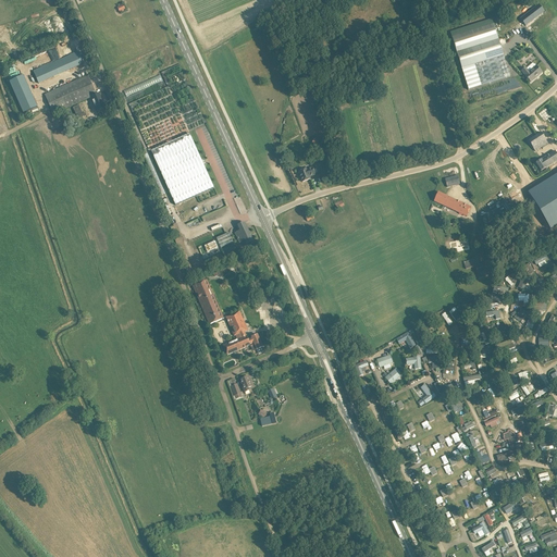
[(494,24),(452,38),(469,90),(510,77),(503,56),(504,56),(494,24)]
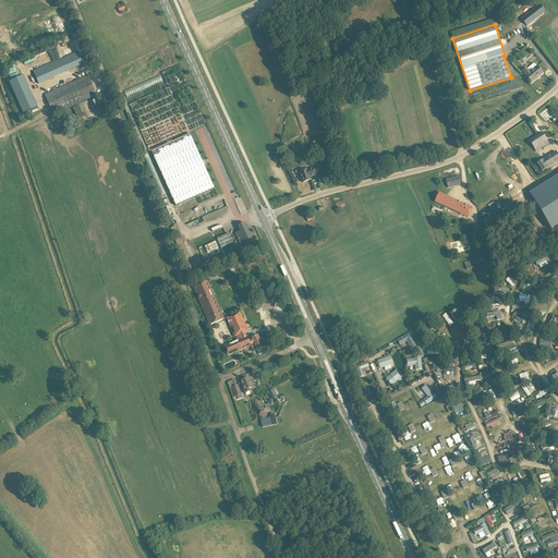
[(77,52),(73,55),(34,72),(39,84),(83,64),(77,52)]
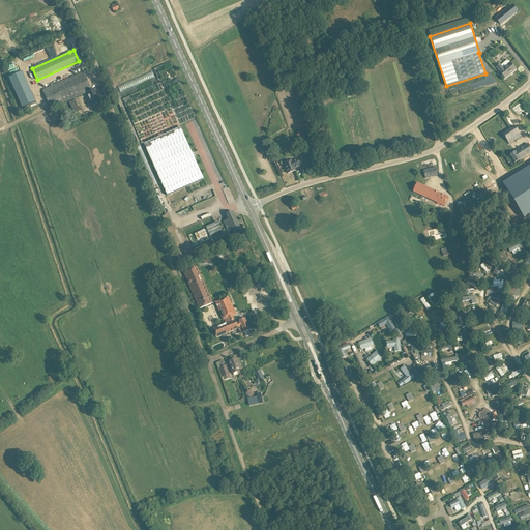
[(500,71),(505,79),(516,69),(510,63),(507,60),(501,65),(500,64),(496,67),(500,71)]
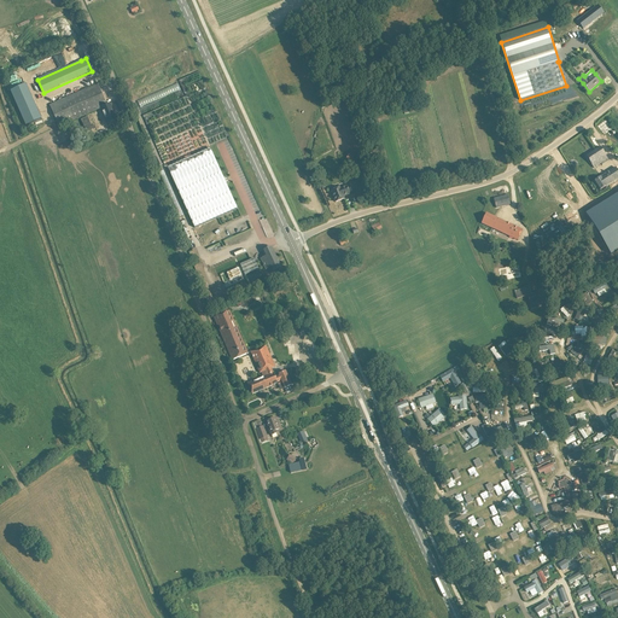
[(28,83),(12,89),(27,123),(42,117),(28,83)]
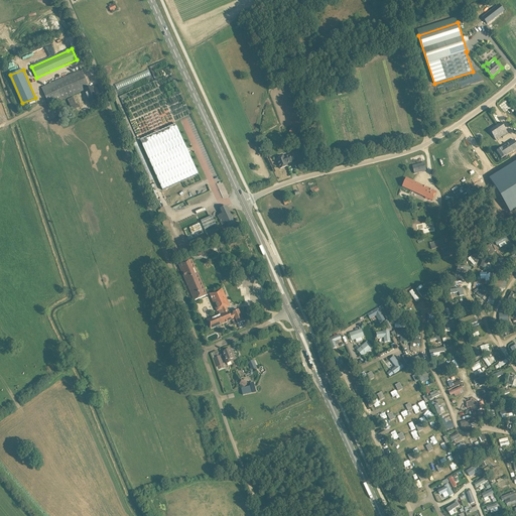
[(82,70),(41,87),(49,105),(84,90),(90,88),(82,70)]
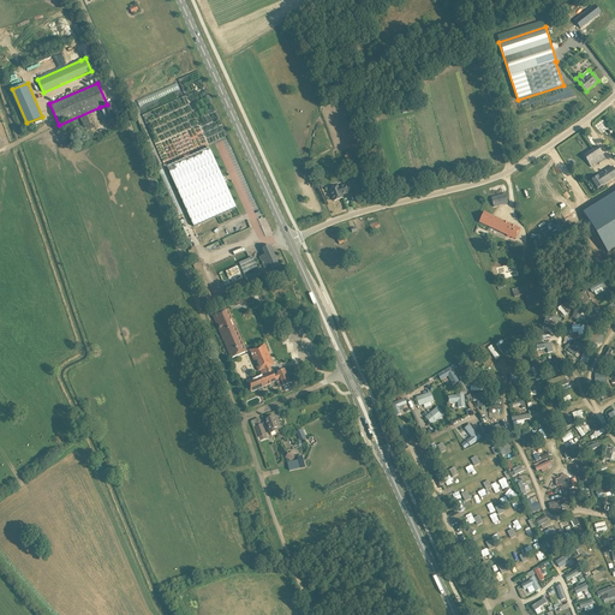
[(178,83),(137,99),(139,105),(180,90),(178,83)]
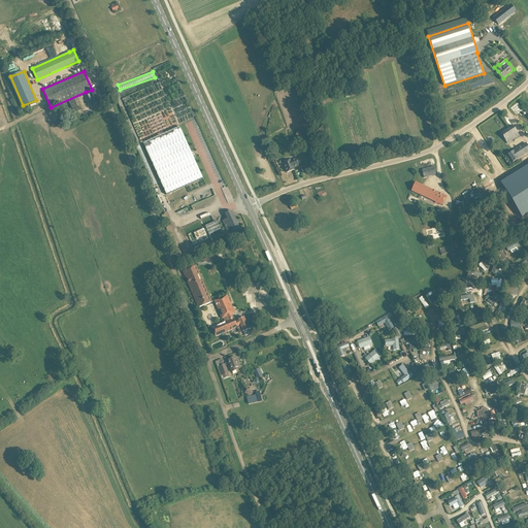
[(94,89),(92,90),(86,92),(92,106),(100,102),(94,89)]
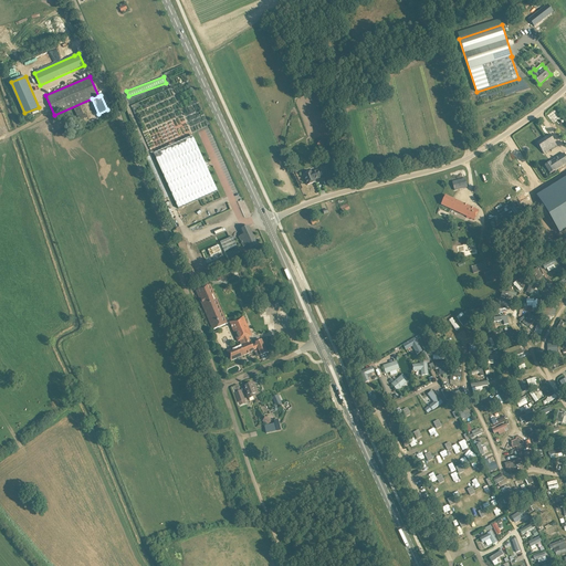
[(88,121),(86,114),(83,115),(82,106),(75,108),(79,123),(88,121)]
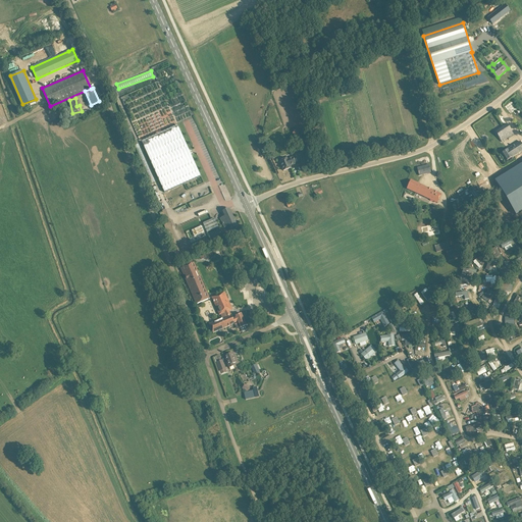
[(498,137),(502,143),(506,140),(508,139),(509,140),(510,139),(514,136),(507,124),(494,133),(498,137)]
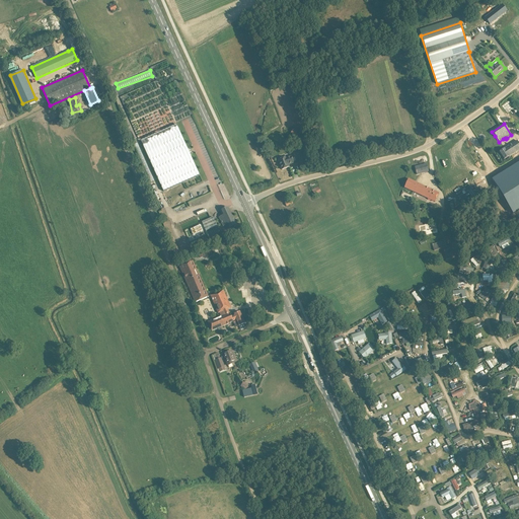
[(163,192),(200,175),(176,125),(141,141),(163,192)]
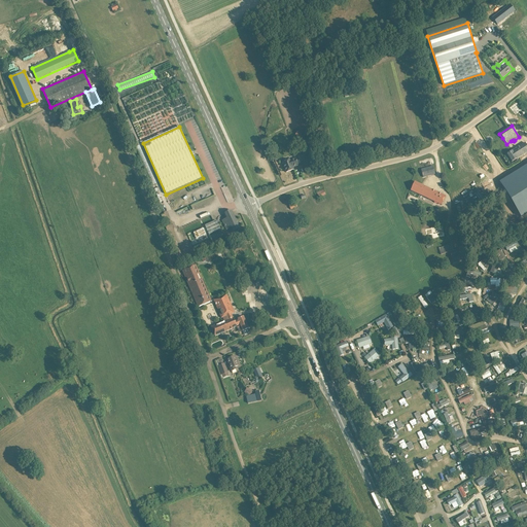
[(309,132),(305,129),(303,132),(300,130),(295,136),(303,141),(309,132)]
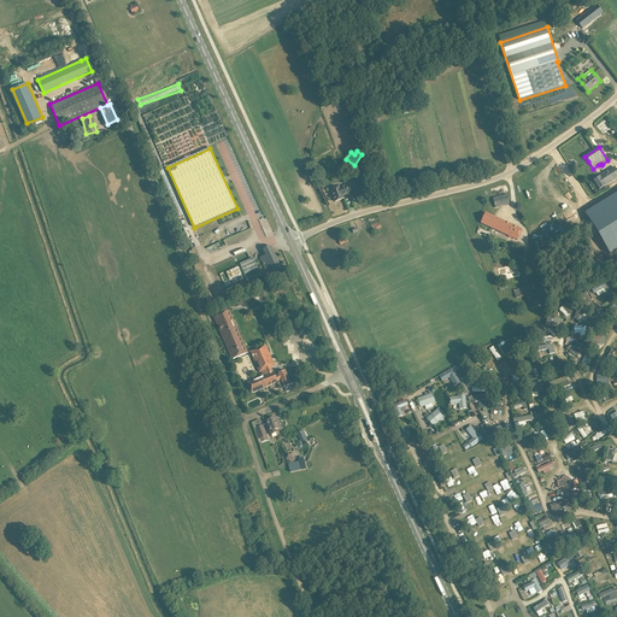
[(616,170),(615,168),(593,182),(599,191),(616,178),(616,170)]
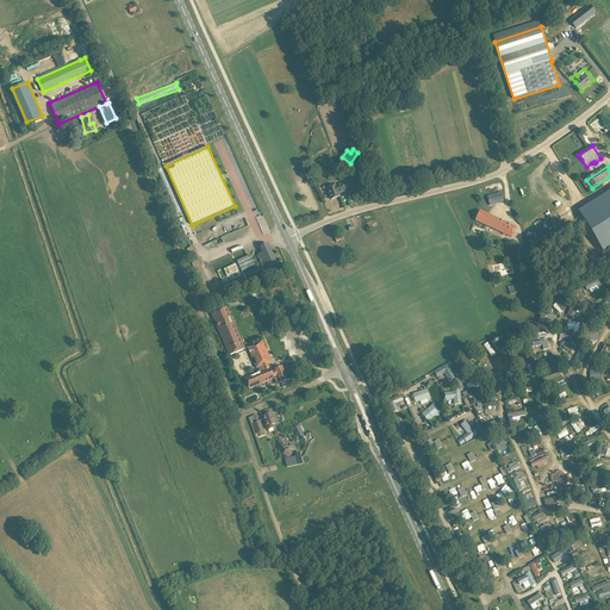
[(362,176),(360,170),(360,169),(347,174),(356,199),(361,198),(365,195),(359,179),(362,176)]
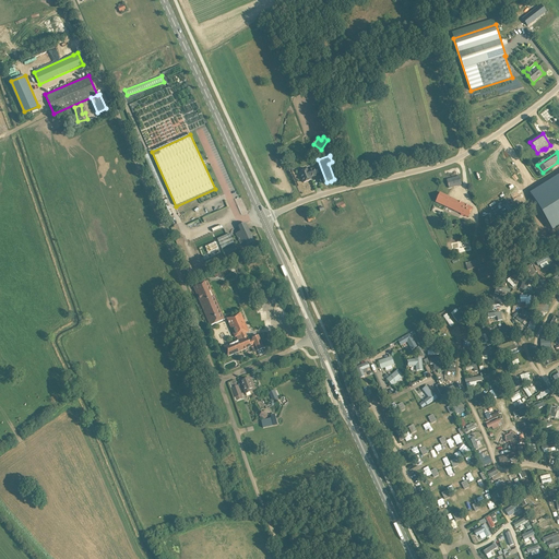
[(307,169),(299,173),(304,183),(311,180),(310,178),(317,176),(313,168),(308,170),(307,169)]
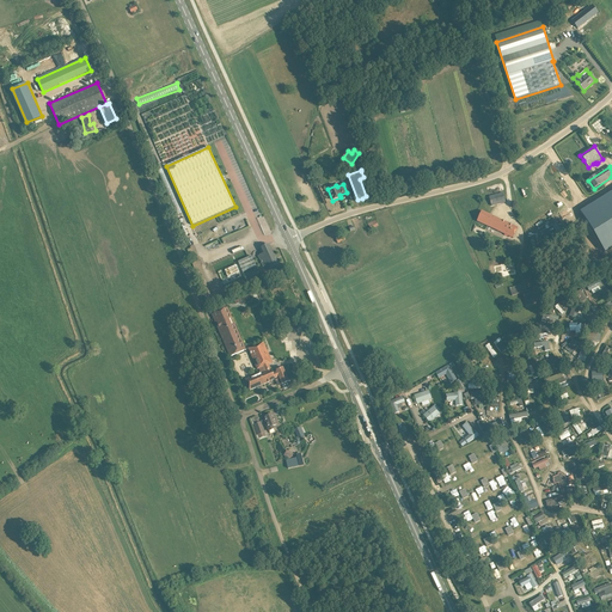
[(611,190),(580,212),(605,251),(611,245),(611,190)]
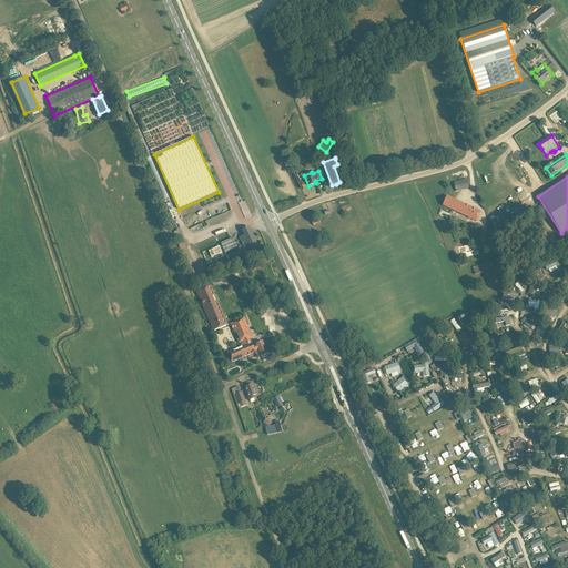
[(469,188),(467,180),(454,183),(456,191),(469,188)]
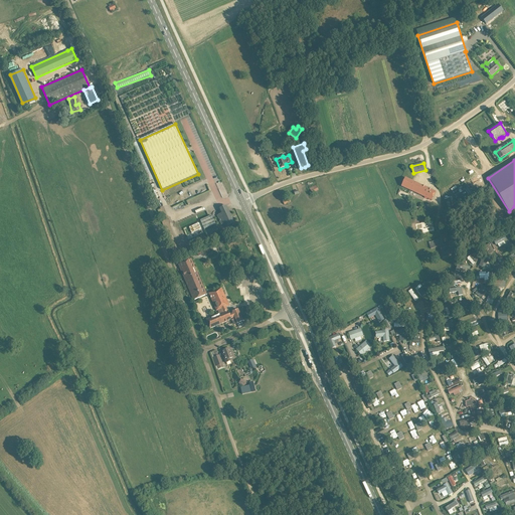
[(401,186),(403,187),(432,200),(436,192),(405,178),(401,186)]
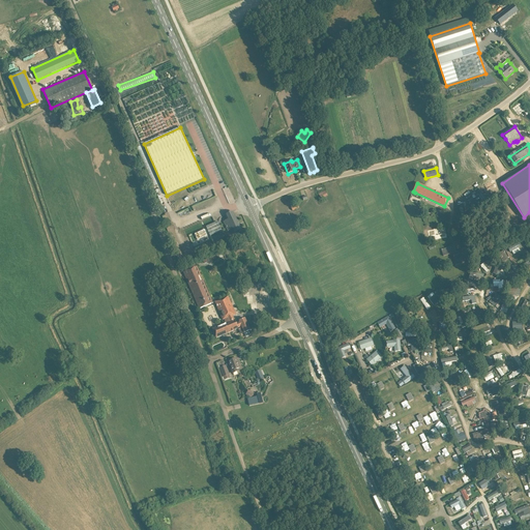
[(233,212),(225,215),(227,219),(224,222),(228,231),(232,230),(234,234),(241,230),(233,212)]
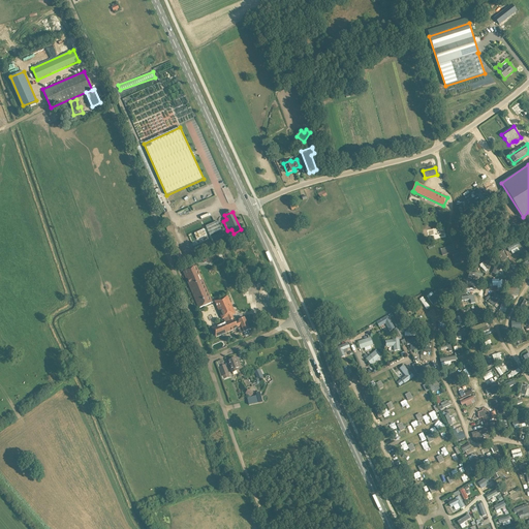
[(306,225),(304,219),(297,222),(300,228),(306,225)]
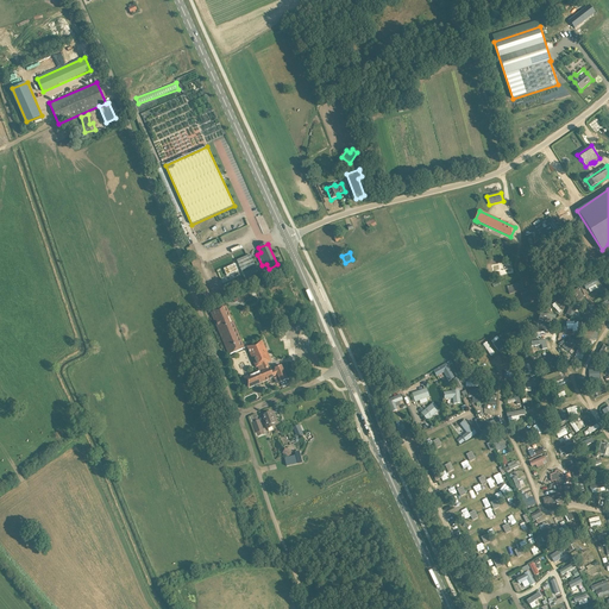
[(250,255),(237,261),(242,271),(255,265),(250,255)]
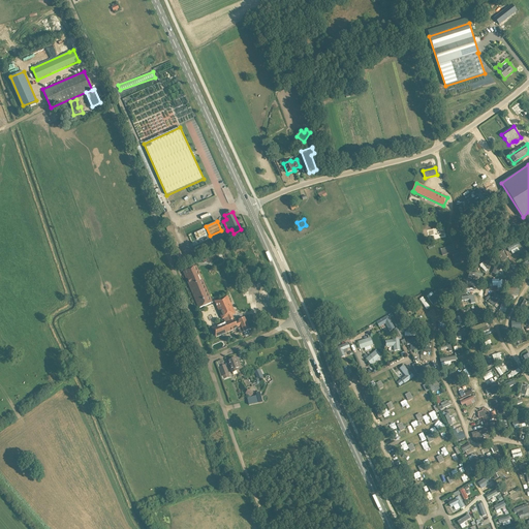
[(445,234),(444,227),(424,230),(425,238),(445,234)]
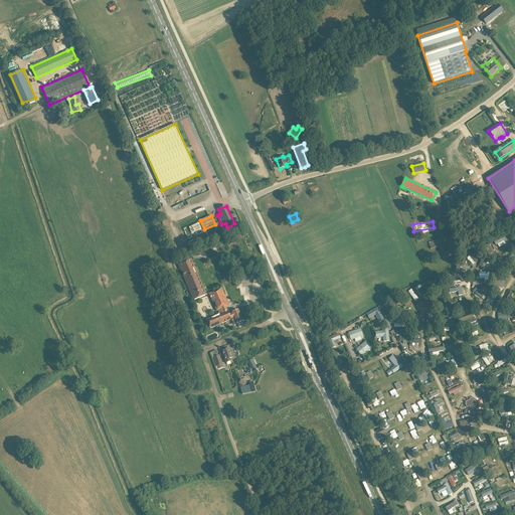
[(496,244),(498,244),(499,246),(506,244),(504,240),(506,239),(504,236),(494,240),(496,244)]
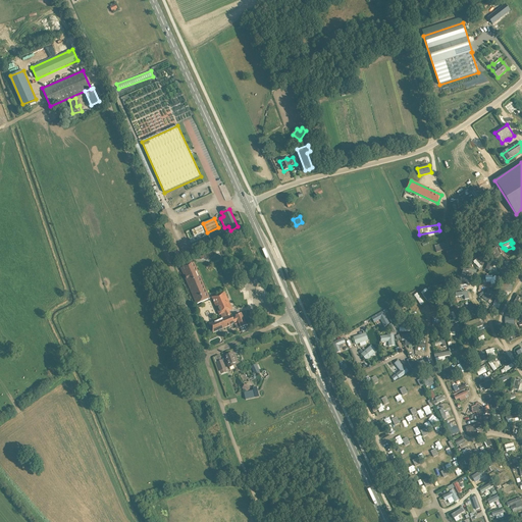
[(446,249),(444,243),(434,246),(436,252),(446,249)]
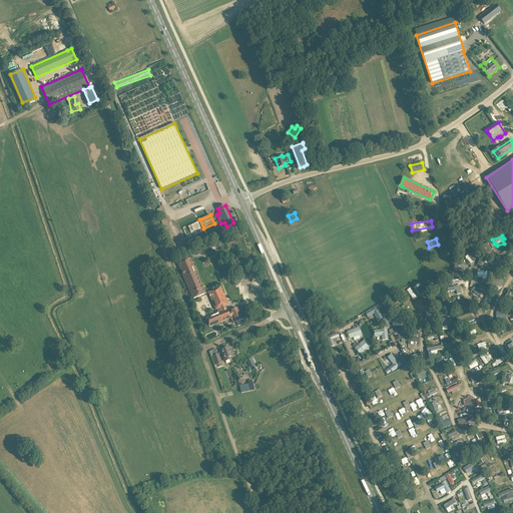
[(453,253),(450,242),(438,245),(441,257),(453,253)]
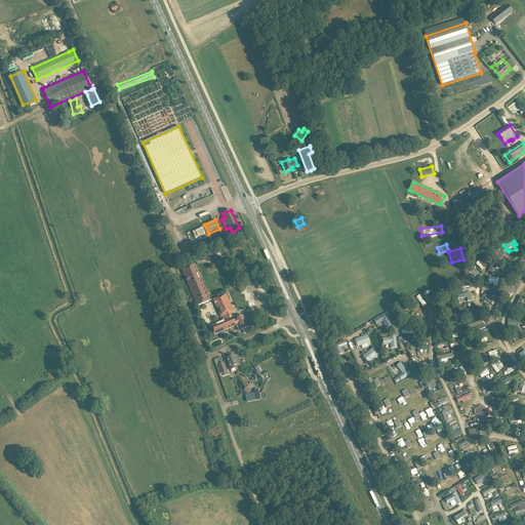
[(497,258),(503,256),(500,248),(494,250),(497,258)]
